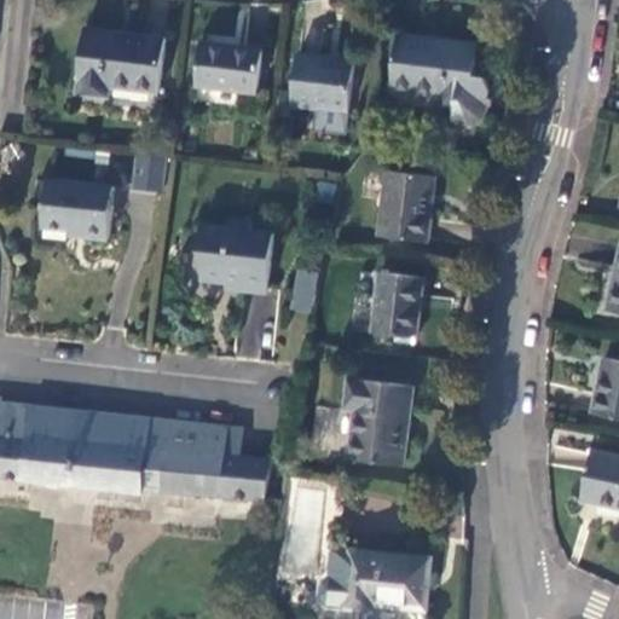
[(166,40),(87,30),(79,94),(106,98),(108,88),(158,94),(166,40)]
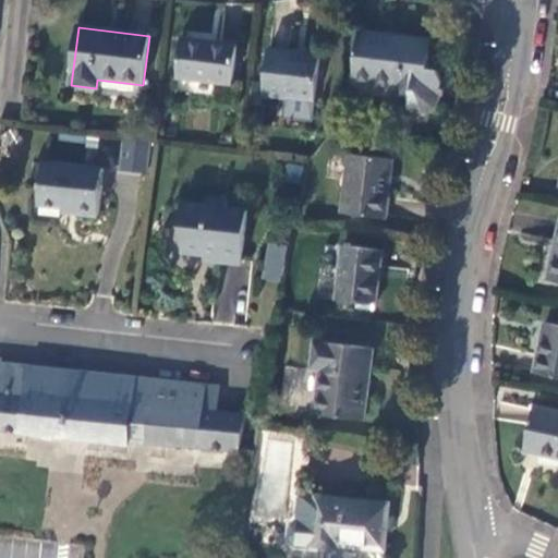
[(432,41),(361,32),(355,81),(400,86),(400,94),(417,96),(417,106),(420,113),(432,114),(438,112),(443,108),(445,82),(439,71),(428,70),(432,41)]
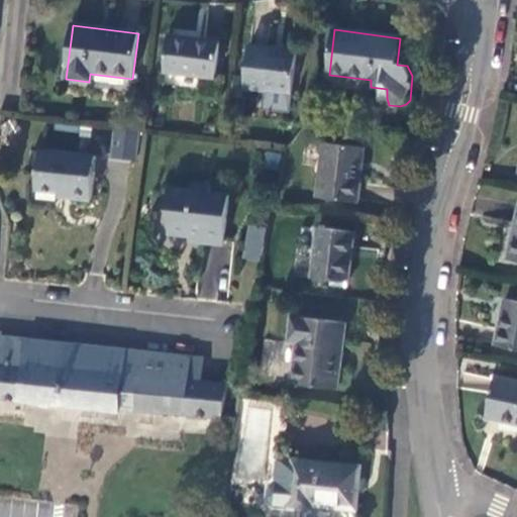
[(219,43),(170,36),(166,73),(215,79),(219,43)]
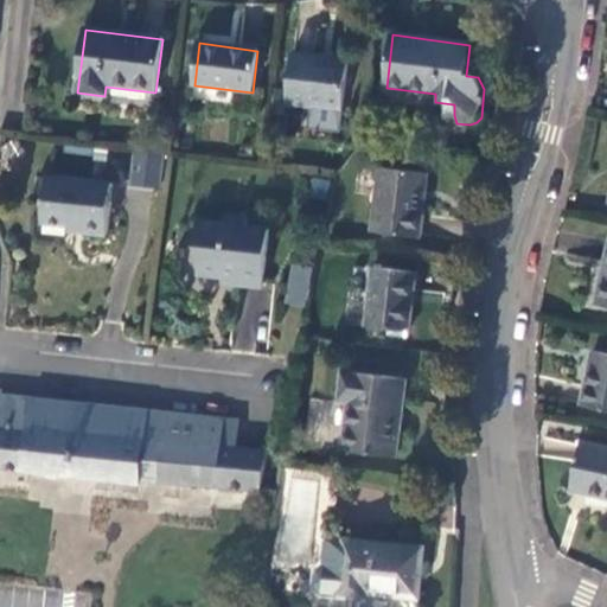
[(347,62),(293,55),(288,103),(310,106),(306,127),(337,131),(339,109),(342,109),(347,62)]
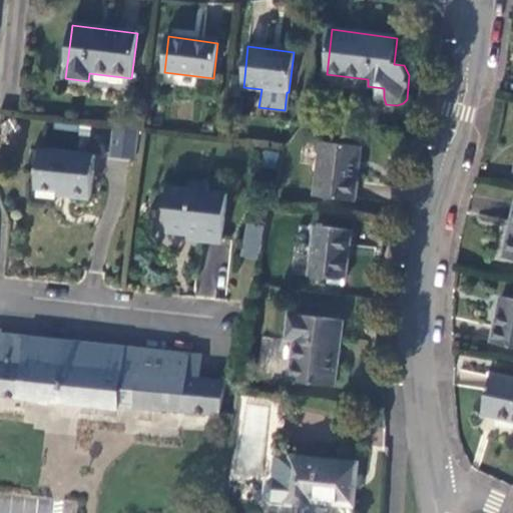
[(109,154),(133,156),(136,128),(111,127),(109,154)]
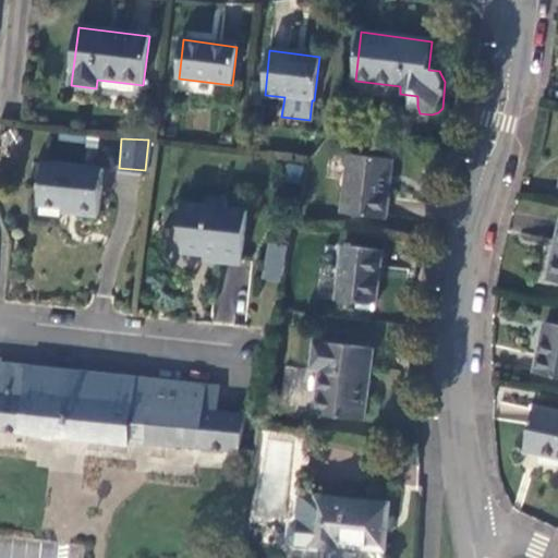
[(391,160),(348,154),(342,213),(386,218),(391,160)]
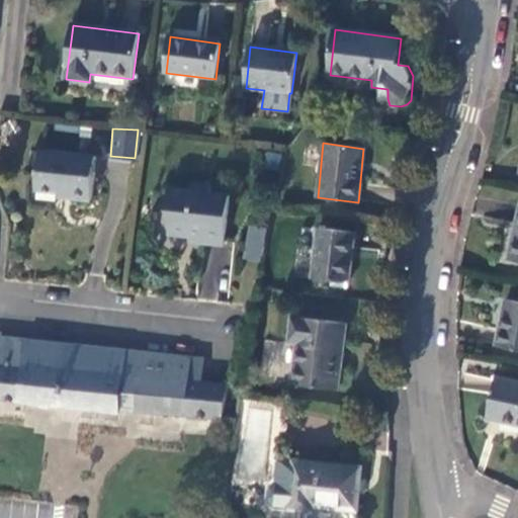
[(95,156),(41,152),(37,190),(72,194),(72,200),(91,201),(95,156)]
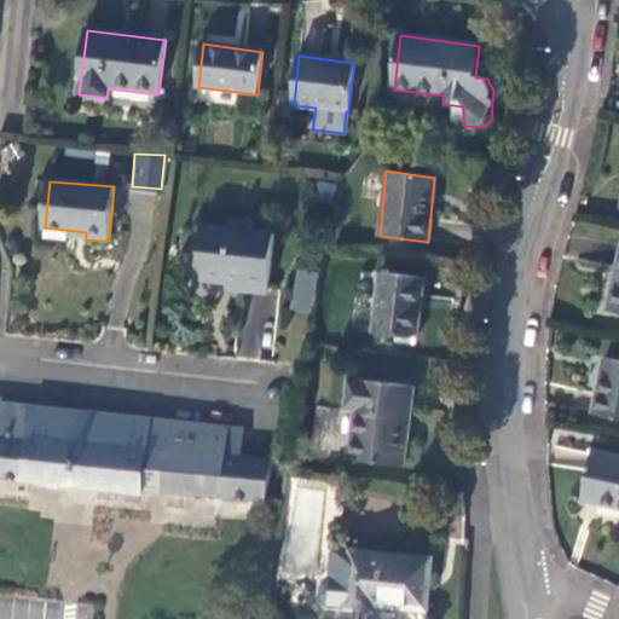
[(268,290),(275,230),(259,227),(253,221),(230,219),(230,227),(202,225),(200,249),(204,256),(203,277),(243,282),(242,288),(268,290)]
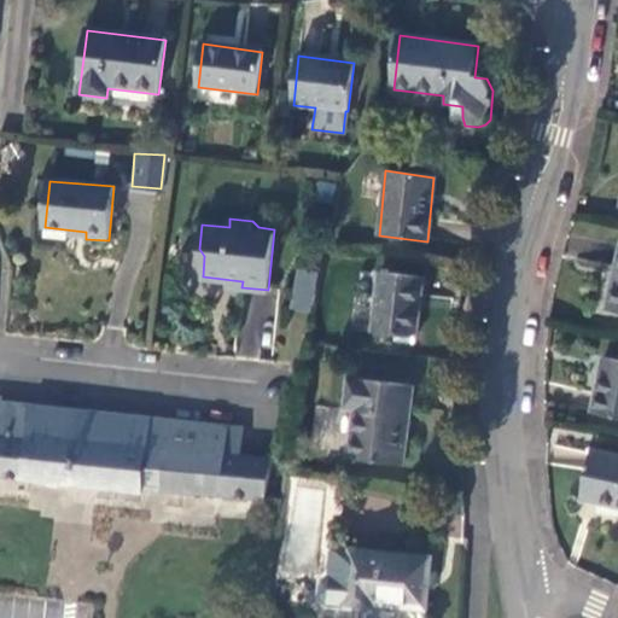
[(319,275),(299,272),(292,307),(313,310),(319,275)]
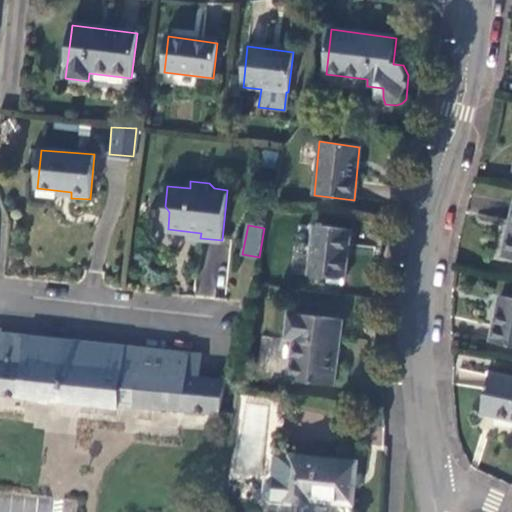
[(350,230),(314,226),(311,257),(309,277),(345,280),(350,230)]
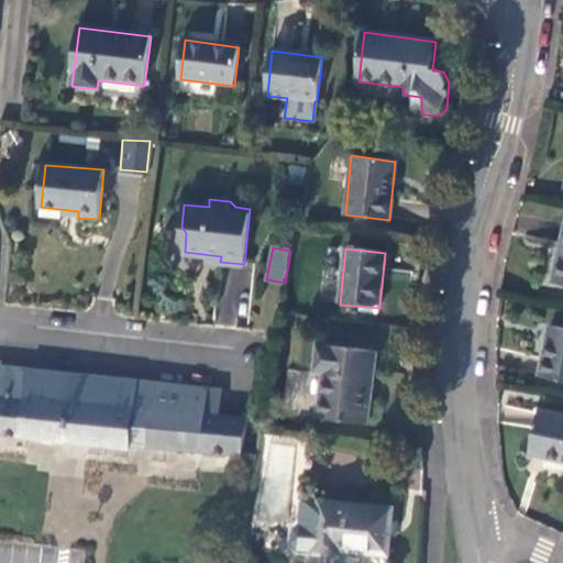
[(213,320),(235,328),(253,274),(231,267),(213,320)]
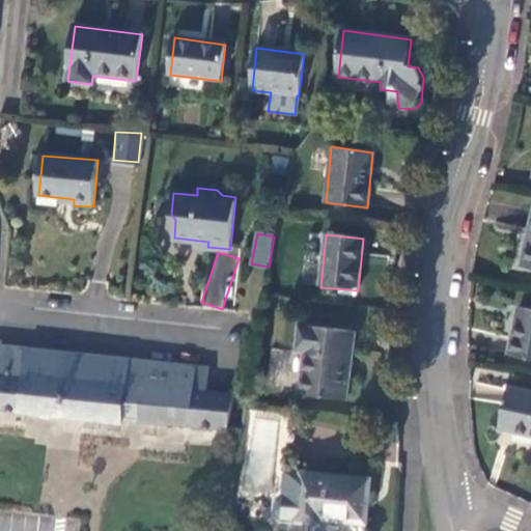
[(323,267),(311,266),(309,286),(320,287),(323,267)]
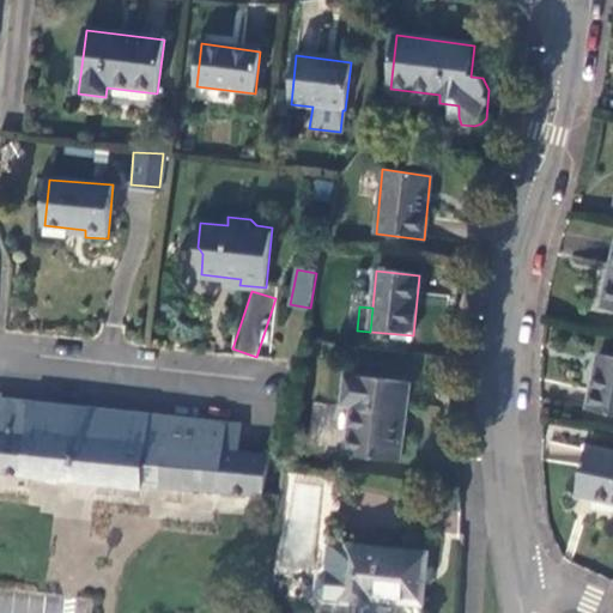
[(612,357),(599,354),(587,410),(612,414),(612,357)]
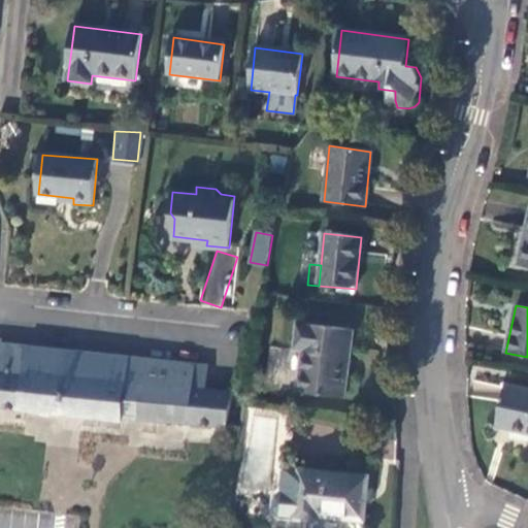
[(353,329),(298,323),(295,347),(302,348),(298,391),(344,398),(353,329)]
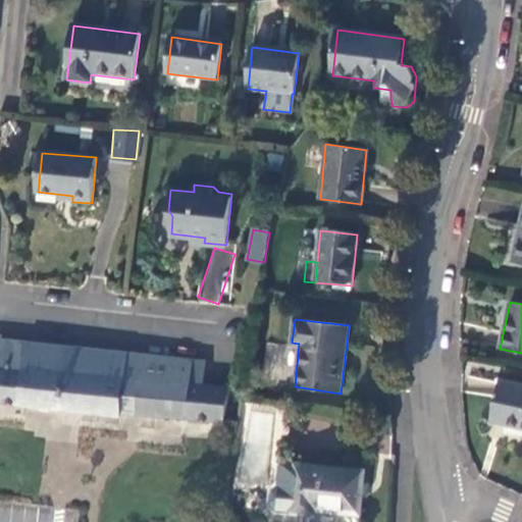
[(0,402),(24,405),(30,346),(0,342),(0,402)]
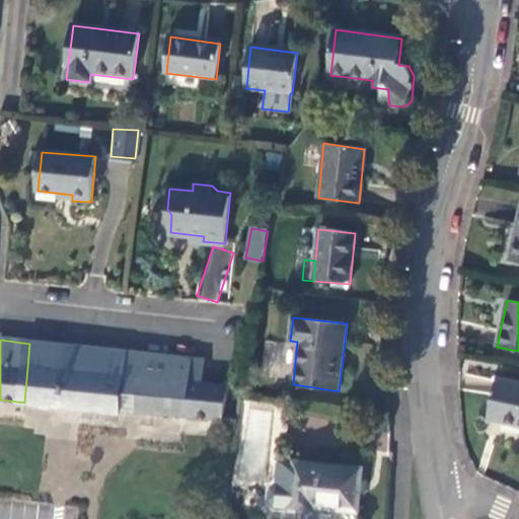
[(122,411),(128,354),(29,344),(24,402),(122,414),(122,411)]
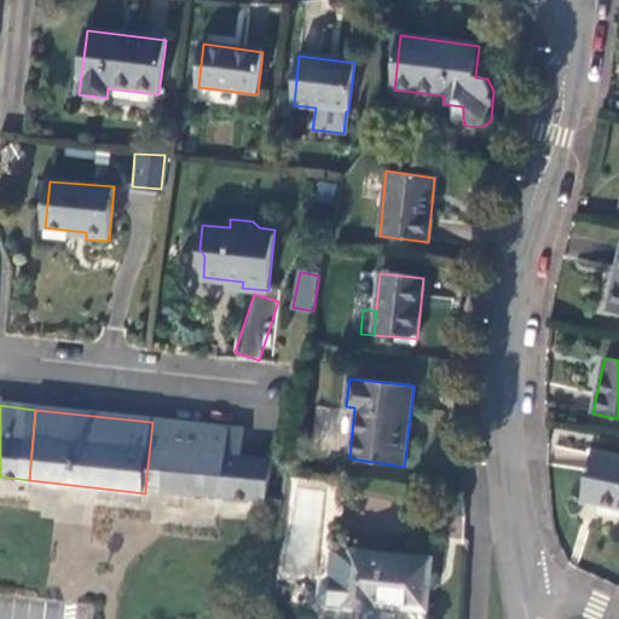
[(152,422),(149,453),(161,455),(158,474),(163,474),(162,491),(266,502),(270,463),(242,460),(244,432),(152,422)]
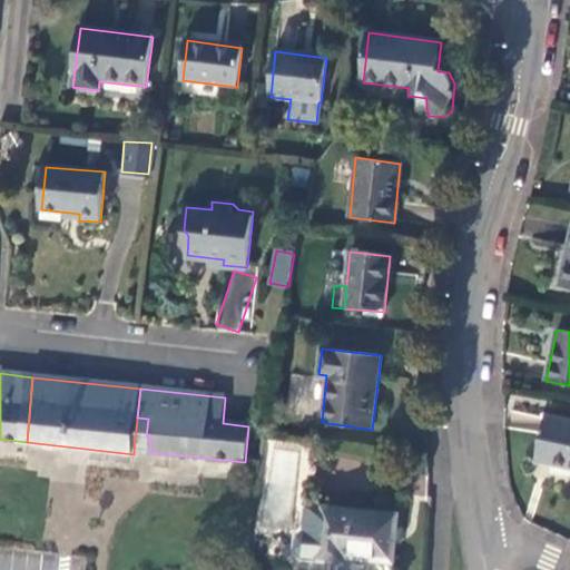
[(569,420),(547,414),(537,461),(569,468),(569,420)]
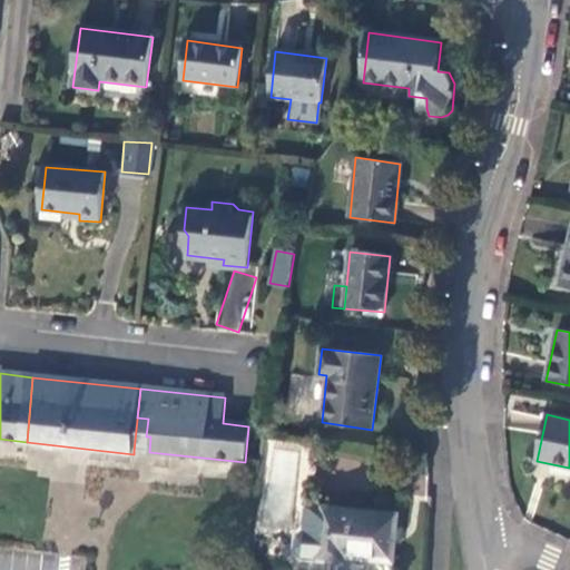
[(134,451),(149,452),(150,436),(146,436),(148,419),(137,418),(134,451)]
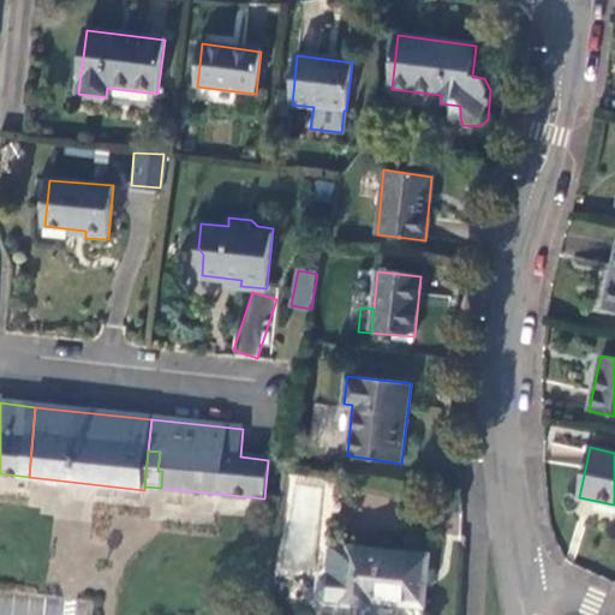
[(429,555),(350,547),(344,604),(372,607),(372,601),(423,604),(429,555)]
